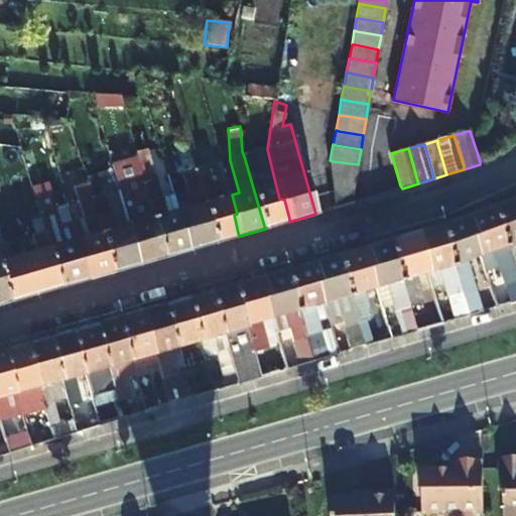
[(279,199),(275,182),(264,184),(254,152),(244,156),(264,226),(265,229),(289,222),(289,219),(284,200),(279,199)]
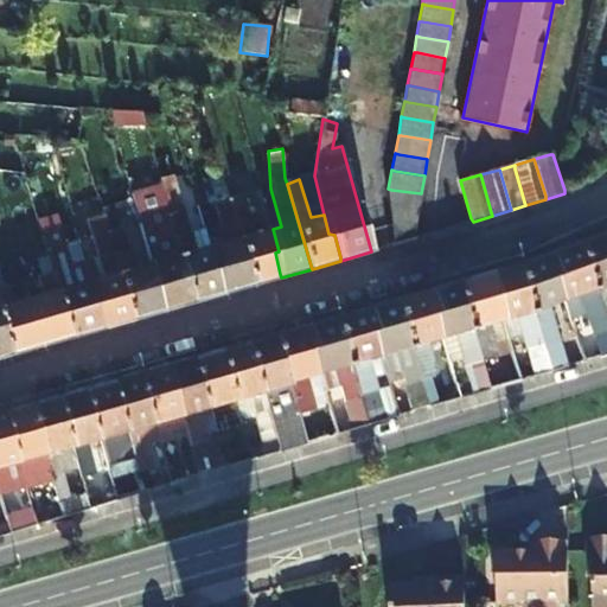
[(419,210),(421,193),(391,190),(388,189),(388,190),(390,212),(394,212),(419,210)]
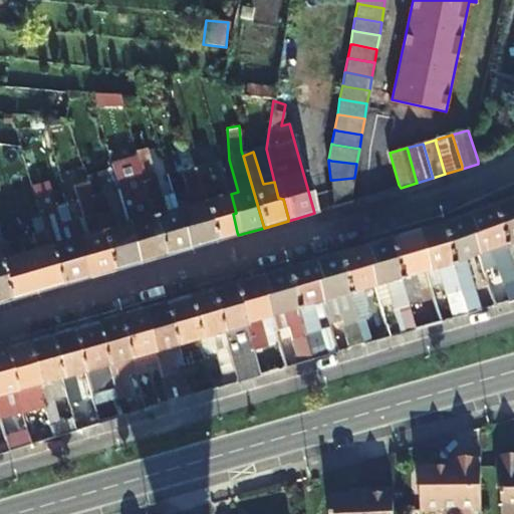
[(231,194),(228,195),(217,198),(207,166),(193,169),(214,239),(215,242),(238,235),(237,232),(233,214),(236,213),(231,194)]
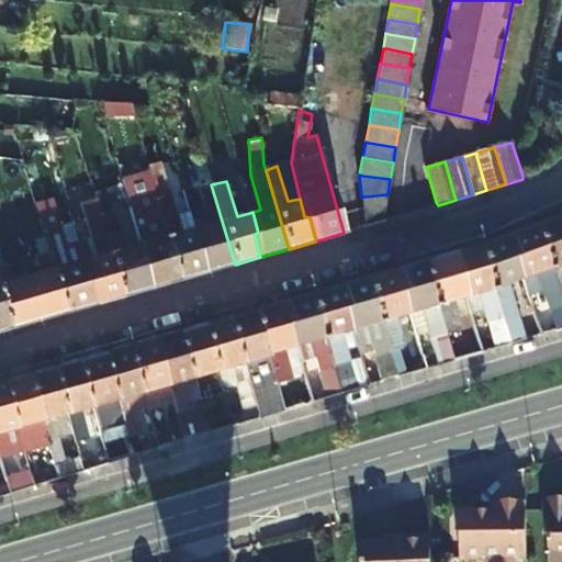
[(208,225),(199,227),(205,249),(200,253),(205,270),(206,273),(235,265),(234,261),(211,184),(198,189),(208,225)]
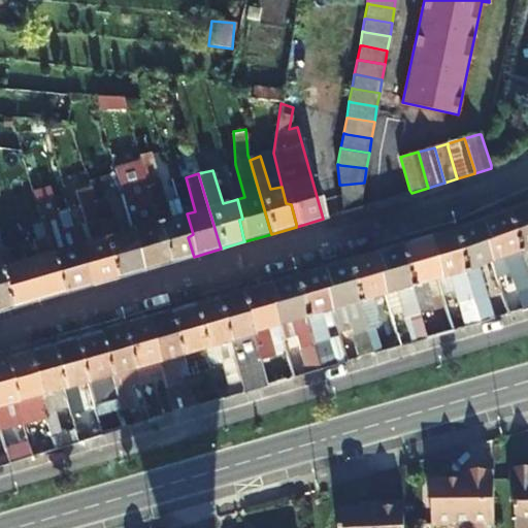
[(342,212),(359,208),(364,183),(342,185),(339,185),(342,210),(342,212)]
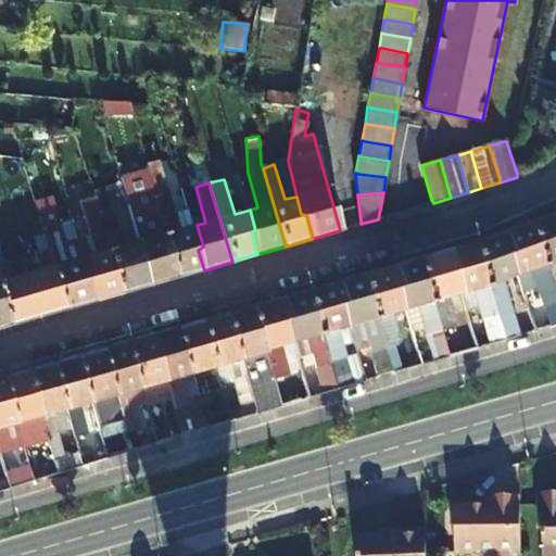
[(197,225),(194,227),(179,229),(174,214),(173,214),(167,196),(155,198),(177,275),(178,277),(204,270),(203,267),(198,250),(203,247),(197,225)]
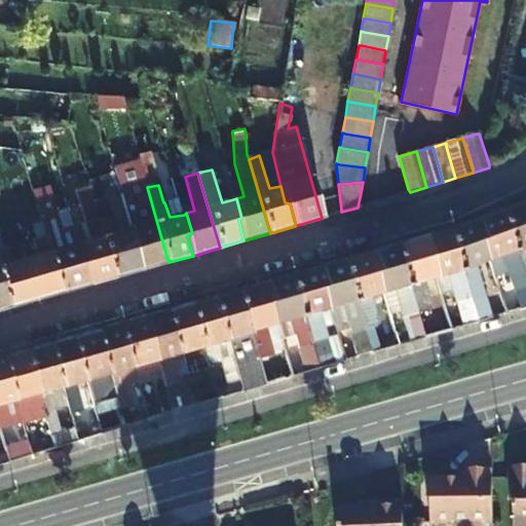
[(167,260),(147,187),(134,190),(138,211),(136,212),(141,226),(132,228),(138,248),(134,249),(141,271),(143,270),(168,262),(167,260)]
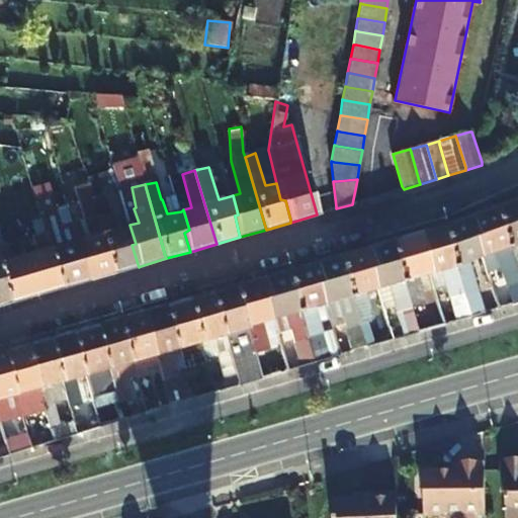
[(130,225),(128,225),(114,229),(110,212),(109,213),(103,195),(91,199),(113,271),(114,273),(139,267),(132,245),(136,244),(130,225)]
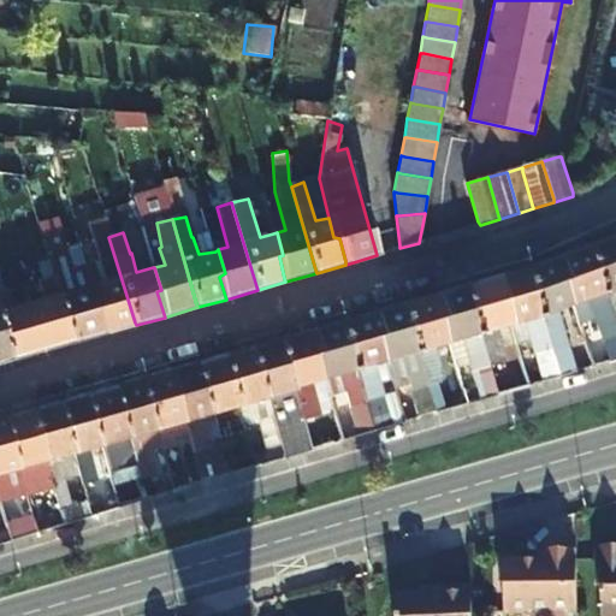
[(94,284),(90,285),(84,265),(70,268),(64,249),(60,236),(43,241),(47,254),(47,255),(71,341),(72,343),(100,336),(99,332),(93,312),(100,308),(94,284)]
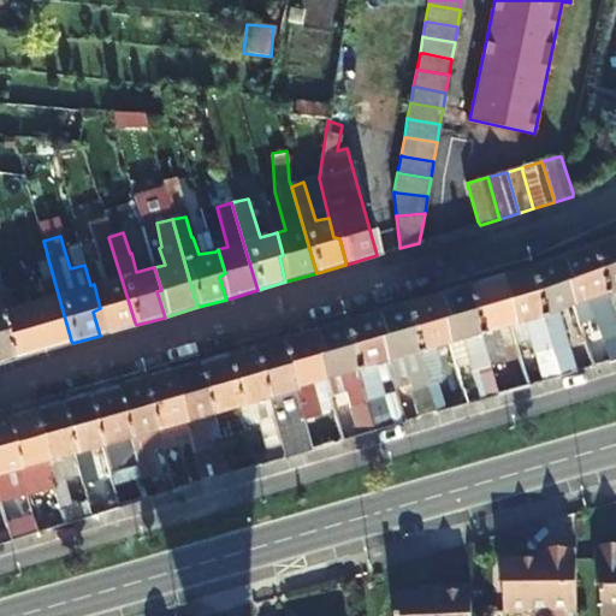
[(84,265),(90,285),(94,284),(100,308),(93,312),(99,332),(100,336),(136,325),(135,323),(108,237),(78,247),(84,265)]
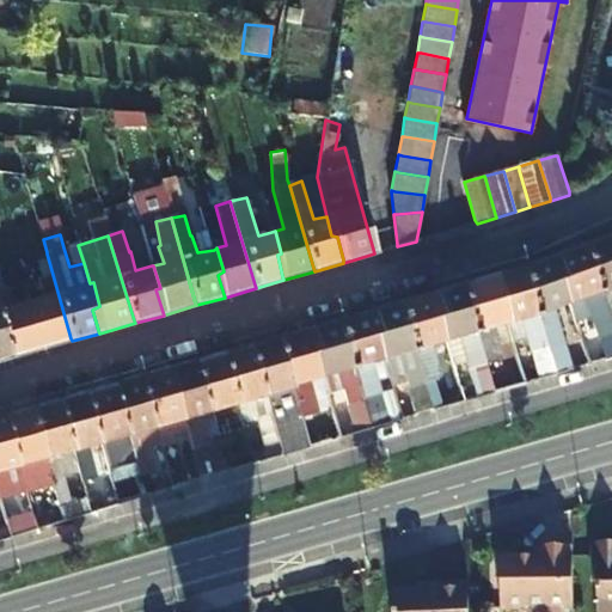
[(611,320),(611,236),(585,245),(587,249),(611,320)]
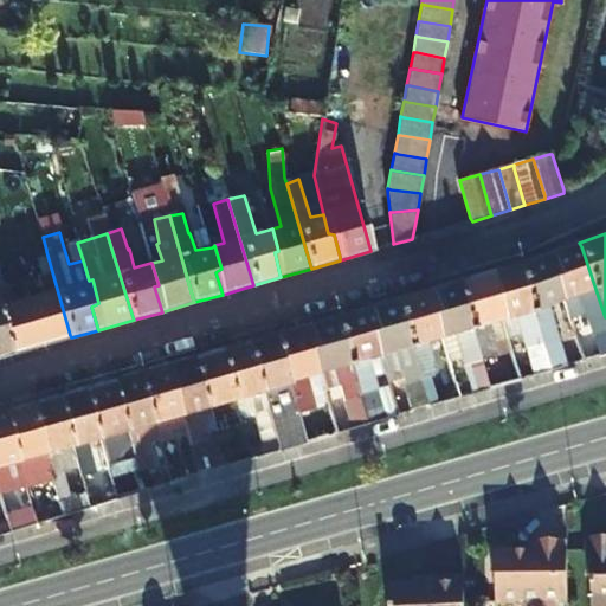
[(77,240),(63,245),(69,264),(83,260),(77,243),(77,240)]
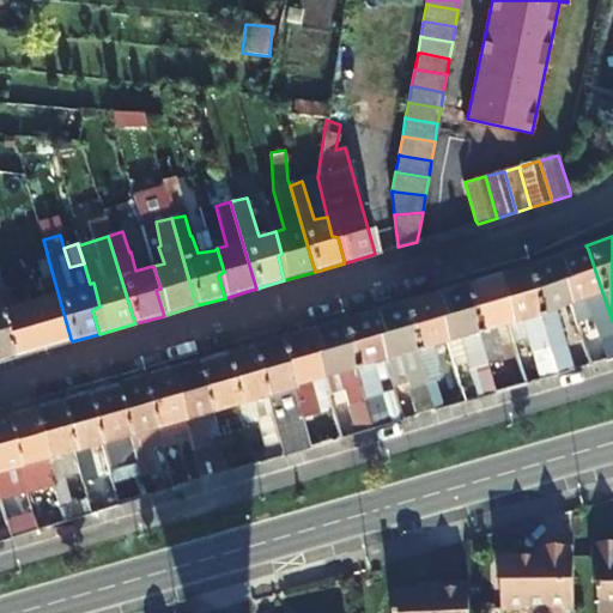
[(571,305),(577,323),(592,319),(607,362),(612,359),(612,321),(588,249),(586,246),(558,256),(558,259),(565,280),(562,281),(569,305),(571,305)]
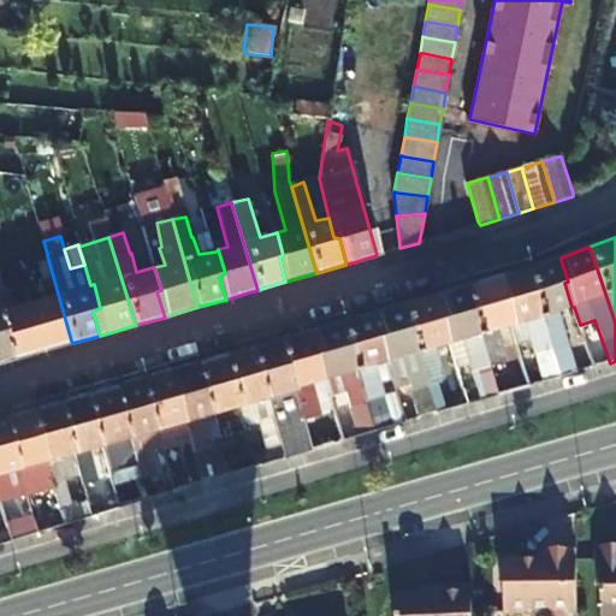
[(71,341),(47,255),(31,260),(39,283),(37,284),(41,301),(30,303),(42,349),(43,353),(72,343),(71,341)]
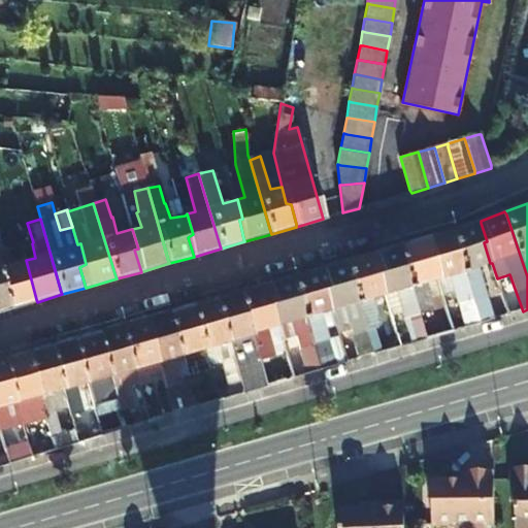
[(479,267),(490,263),(484,242),(487,241),(481,223),(481,221),(453,230),(454,233),(472,300),(486,296),(479,267)]
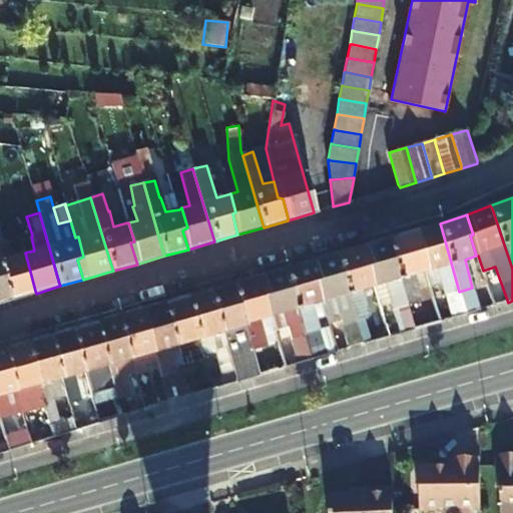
[(0,223),(0,271),(8,299),(9,301),(36,294),(35,291),(25,252),(11,257),(0,223)]
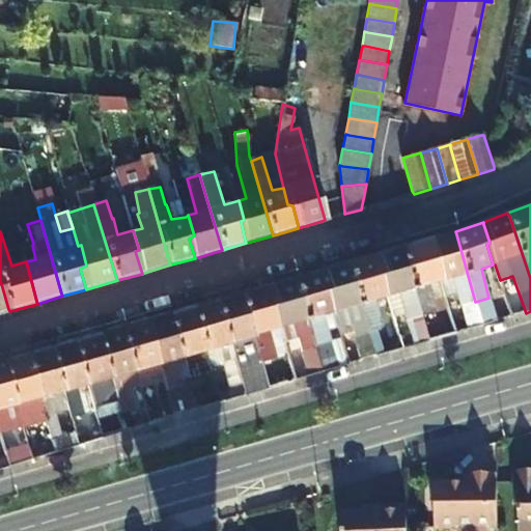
[(438,284),(440,283),(452,280),(467,330),(482,327),(480,323),(475,302),(456,234),(455,231),(431,239),(432,242),(437,259),(431,261),(438,284)]
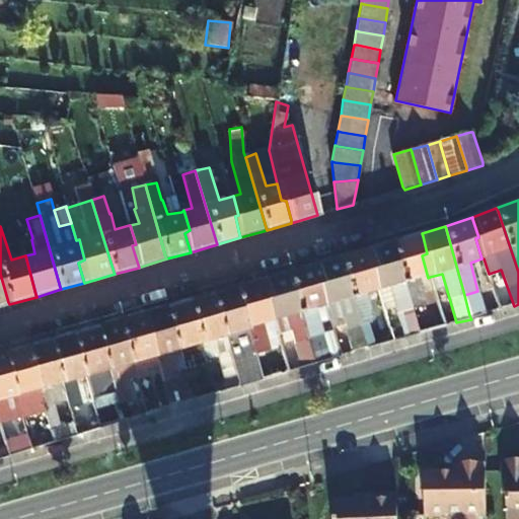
[(423,236),(422,233),(392,241),(393,244),(414,310),(426,306),(419,281),(428,278),(422,255),(427,253),(423,236)]
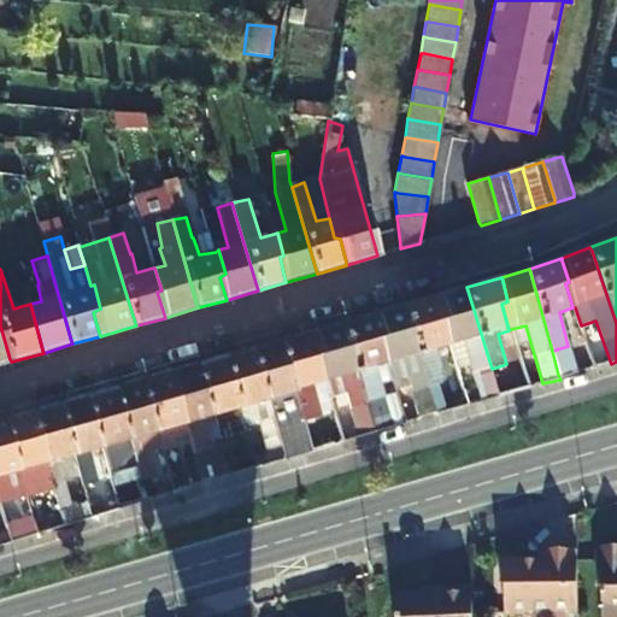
[(440,327),(446,348),(450,347),(463,345),(476,387),(481,403),(500,397),(499,393),(492,369),(468,291),(466,287),(456,291),(439,295),(440,299),(446,324),(440,327)]
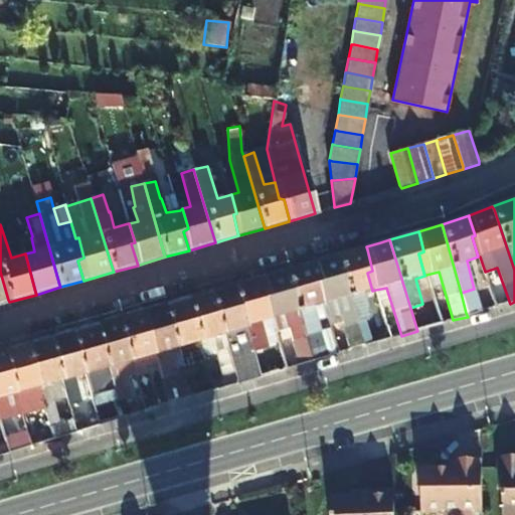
[(357,323),(370,319),(371,319),(364,294),(372,291),(367,273),(372,271),(367,249),(366,246),(338,254),(339,258),(357,323)]
